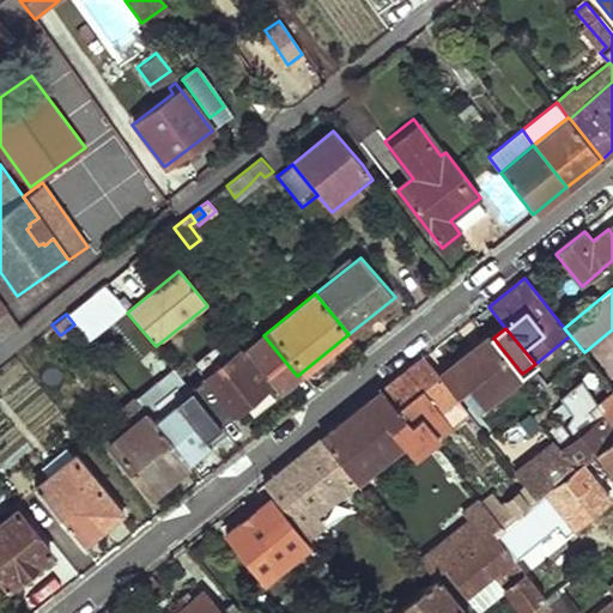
[(263,335),(244,352),(278,392),(297,376),(263,335)]
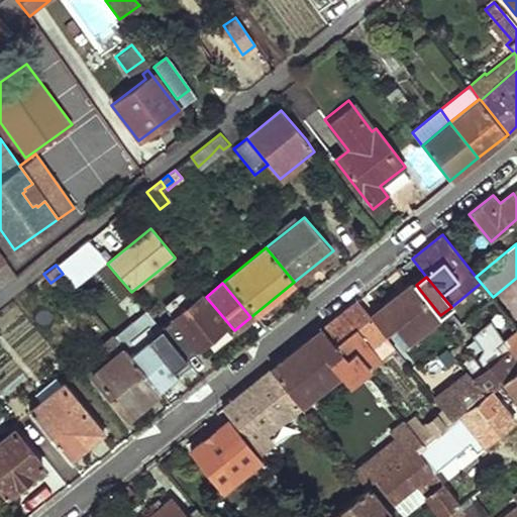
[(416,285),(373,319),(386,336),(400,326),(410,339),(440,316),(440,315),(416,285)]
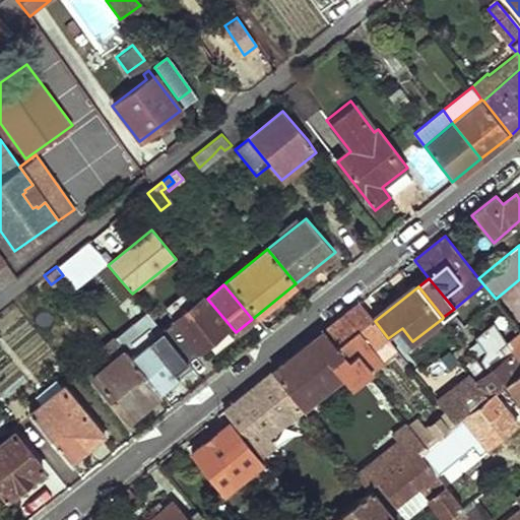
[(201,298),(172,322),(196,352),(228,328),(201,298)]
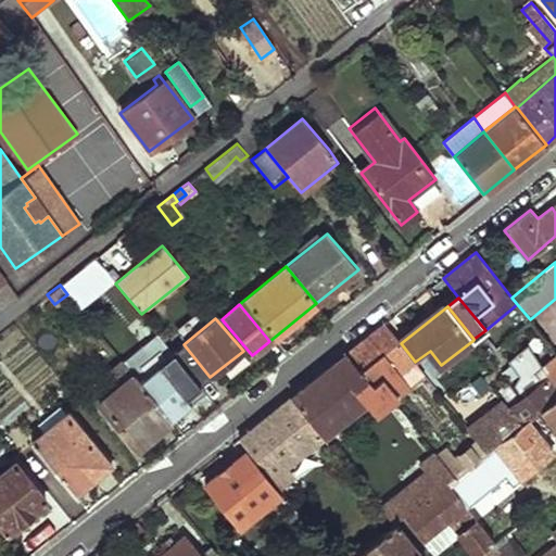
[(383,325),(346,354),(371,384),(383,375),(401,396),(412,387),(401,373),(415,362),(401,343),(386,324),(383,325)]
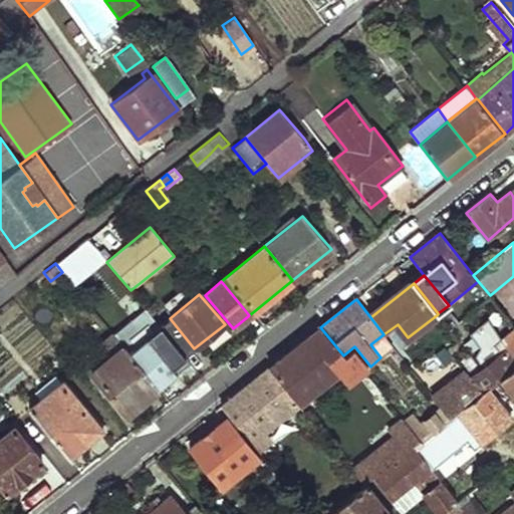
[(144,307),(130,319),(131,319),(152,316),(144,307)]
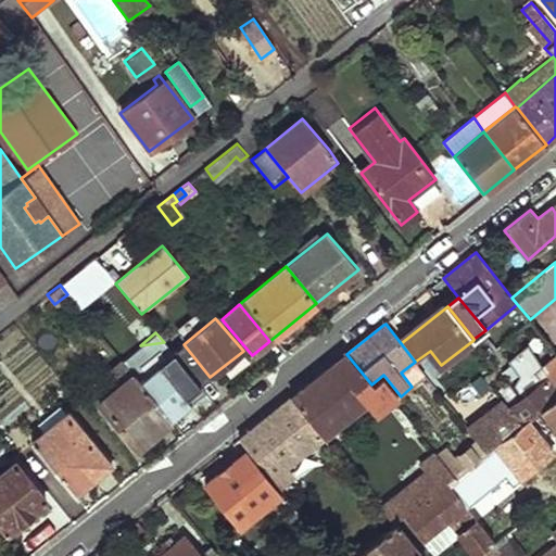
[(538,336),(525,348),(539,364),(553,351),(538,336)]
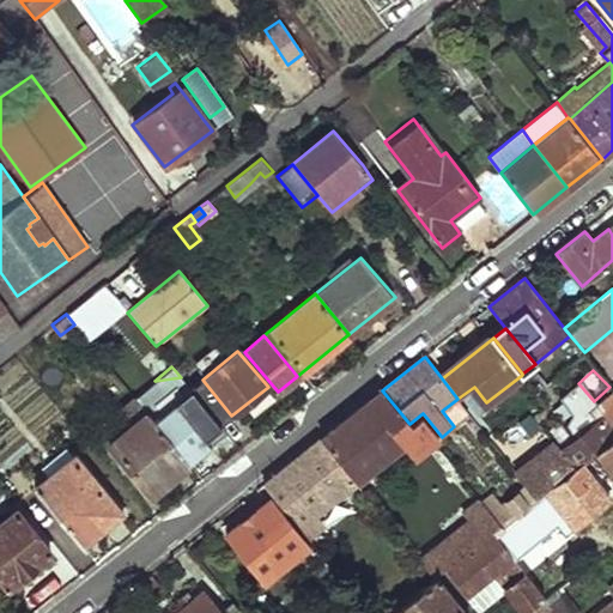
[(155,381),(134,398),(187,462),(225,431),(220,424),(192,389),(181,377),(156,381),(155,381)]
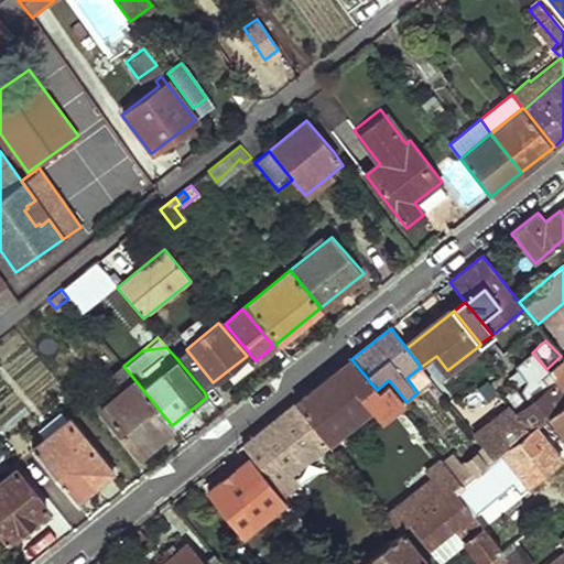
[(186,349),(176,358),(203,390),(213,382),(186,349)]
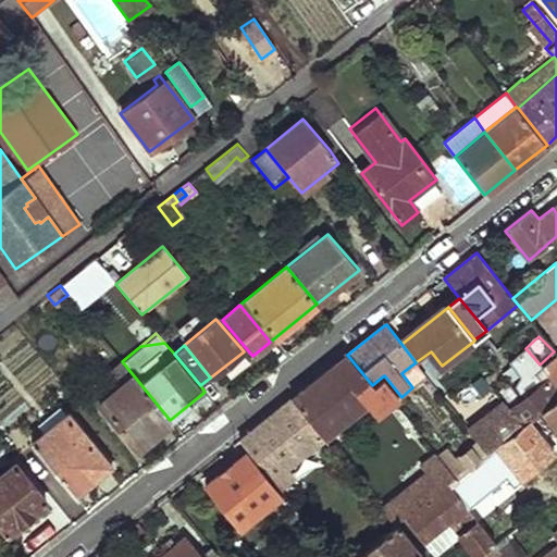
[(506,406),(523,428),(529,423),(543,412),(556,400),(556,353),(535,371),(542,380),(506,406)]
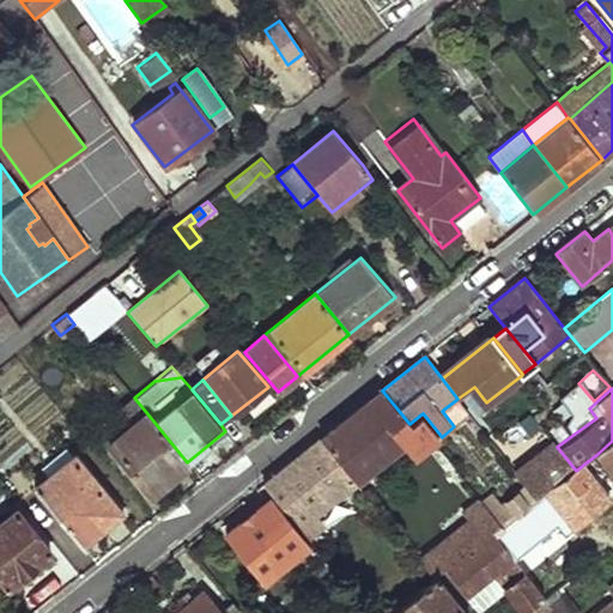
[(382,390),(321,439),(356,481),(402,442),(418,459),(436,443),(436,442),(442,437),(423,413),(410,424),(382,390)]
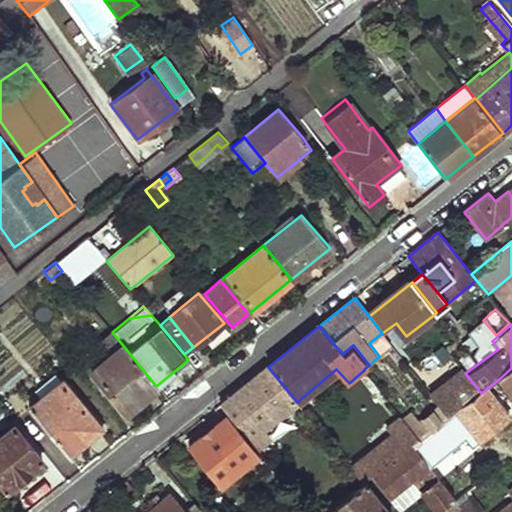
[(156,386),(112,332),(95,345),(105,357),(89,370),(120,408),(136,395),(139,399),(156,386)]
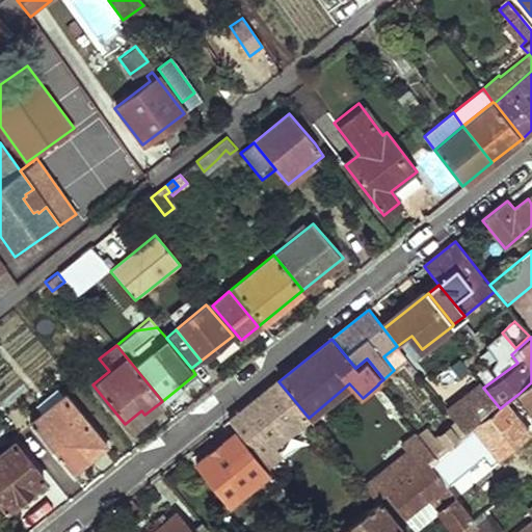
[(278,381),(230,420),(277,479),(287,472),(269,449),(309,418),(278,381)]
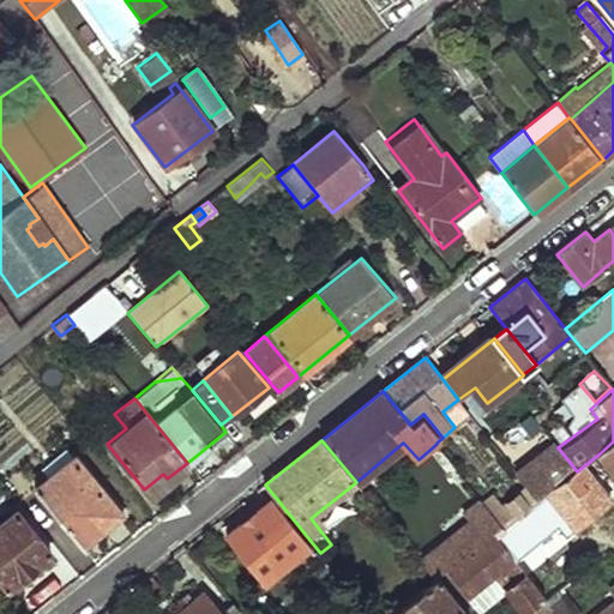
[(515,470),(529,488),(539,500),(577,471),(558,447),(552,440),(515,470)]
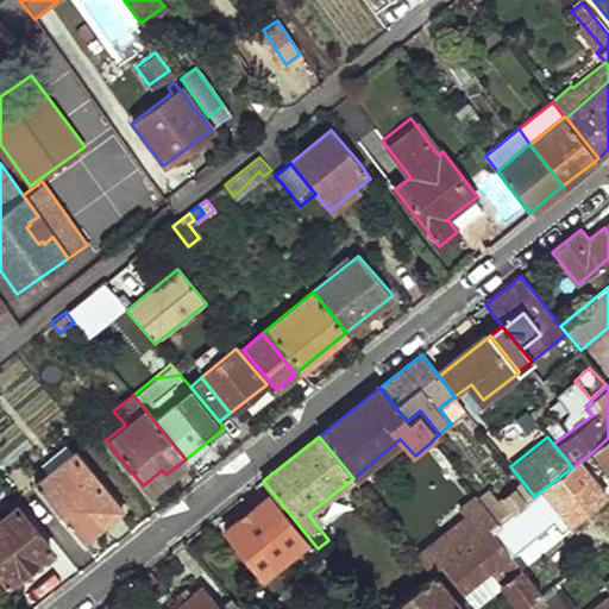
[(608,438),(594,451),(608,471),(608,438)]
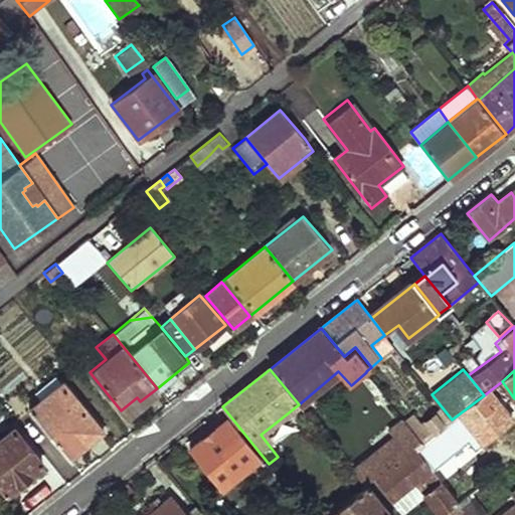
[(39,403),(30,410),(66,455),(98,428),(55,377),(33,395),(39,403)]
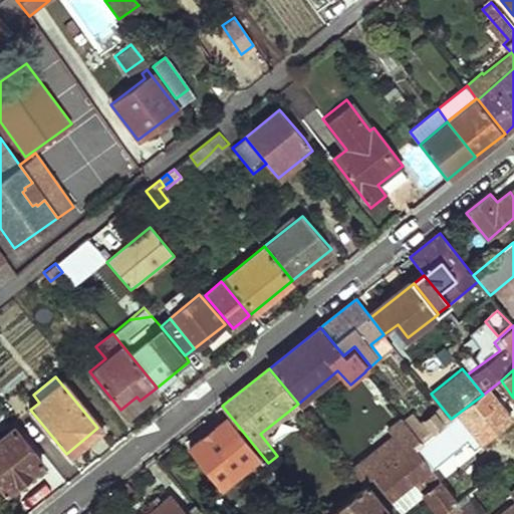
[(414,448),(425,462),(460,434),(473,451),(511,421),(488,391),(483,395),(451,419),(422,442),(414,448)]
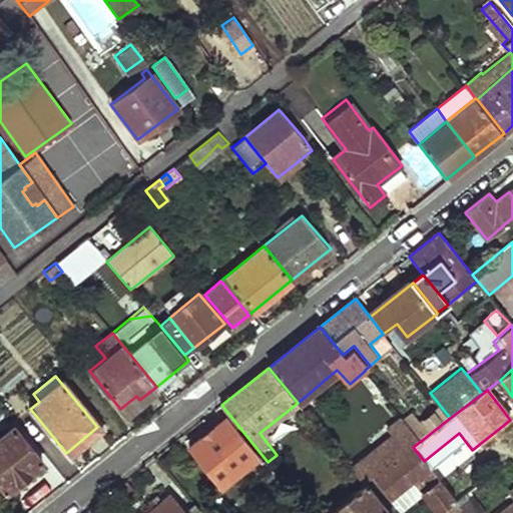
[(136,396),(120,409),(124,413),(139,400),(136,396)]
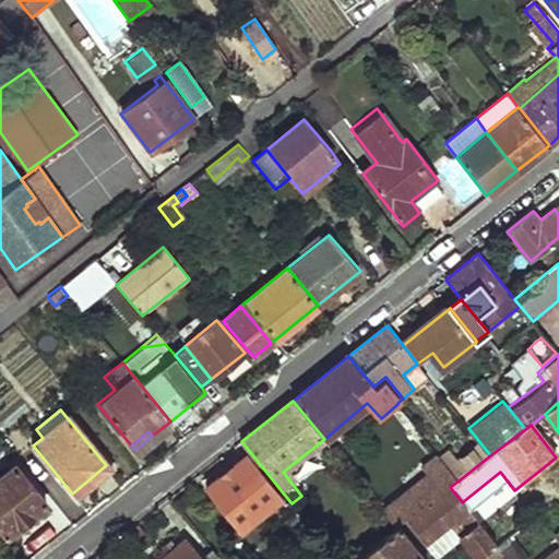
[(453,452),(442,460),(459,480),(488,456),(490,455),(482,444),(461,461),(453,452)]
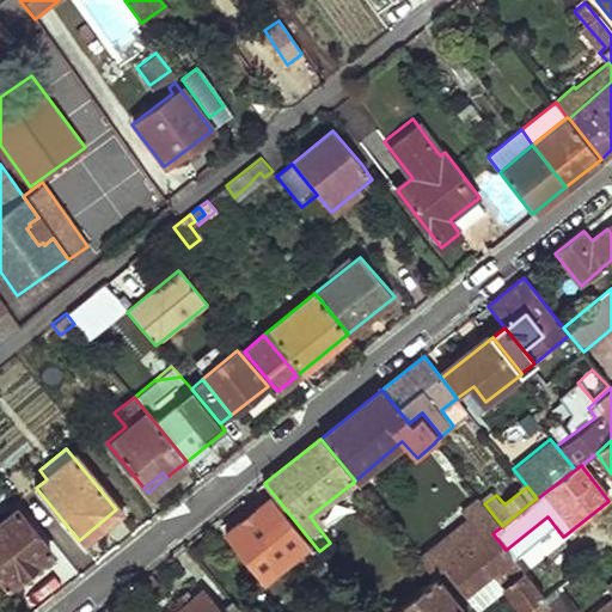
[(269,499),(227,532),(263,579),(306,546),(269,499)]
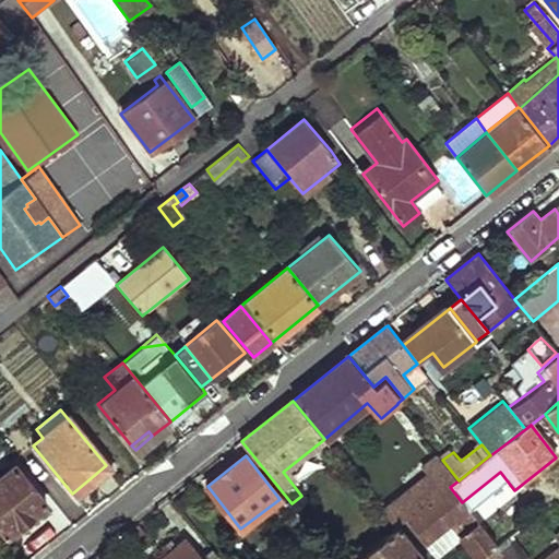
[(423,478),(383,510),(397,527),(407,520),(450,487),(459,480),(442,460),(440,456),(418,474),(423,478)]
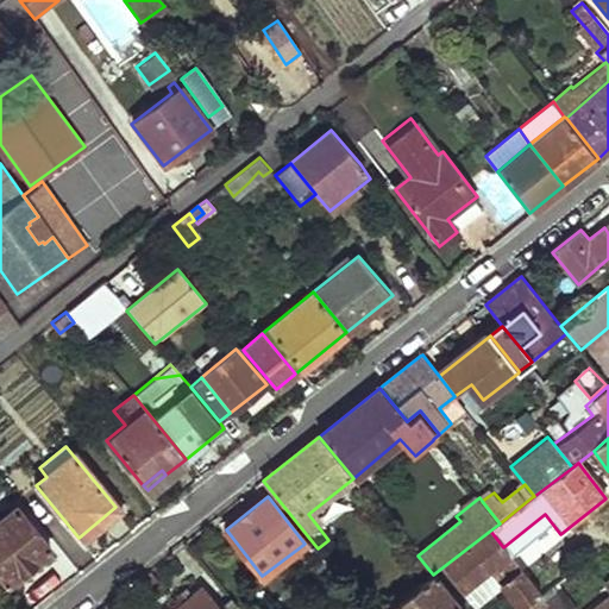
[(0,579),(5,585),(49,550),(16,508),(0,520),(0,579)]
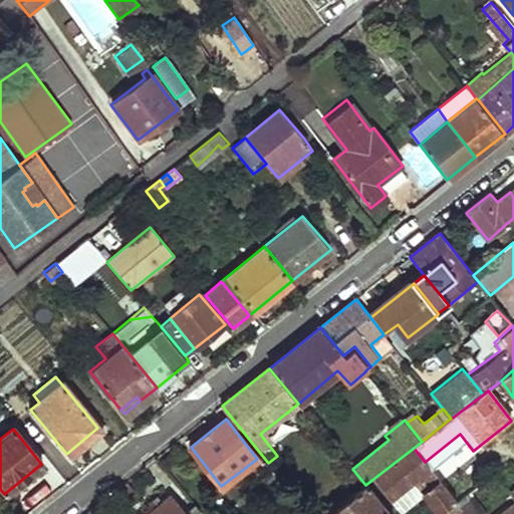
[(414,448),(374,478),(390,497),(402,512),(425,495),(438,513),(466,513),(459,505),(442,483),(425,462),(414,448)]
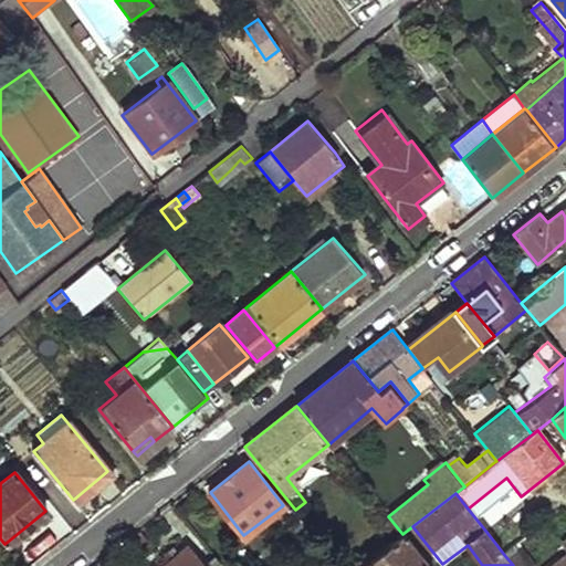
[(509,513),(486,532),(505,556),(517,546),(528,537),(509,513)]
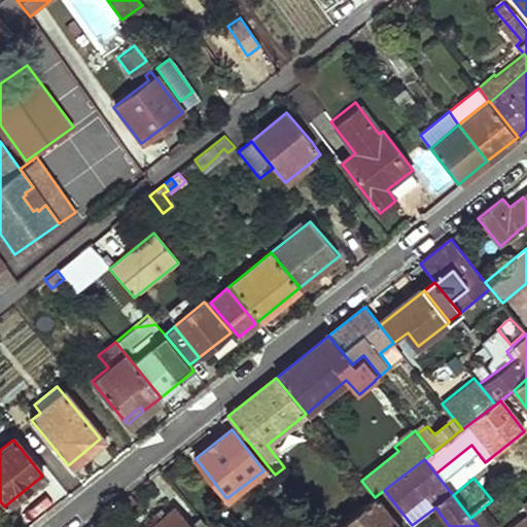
[(262,493),(272,504),(289,491),(279,480),(262,493)]
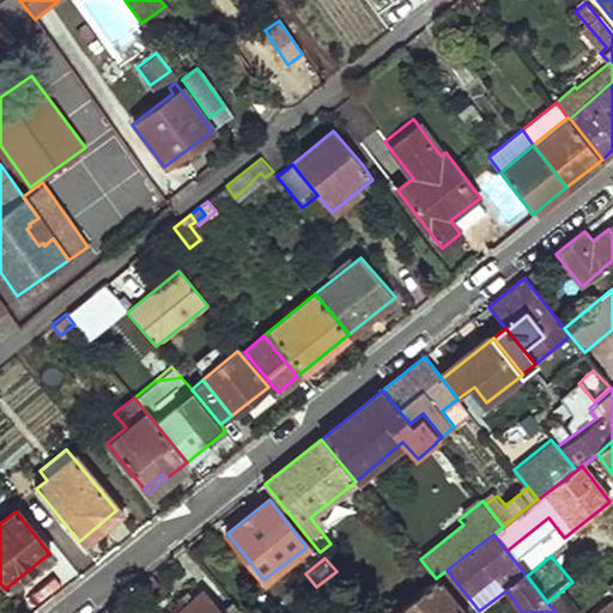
[(153,572),(140,583),(150,594),(162,583),(153,572)]
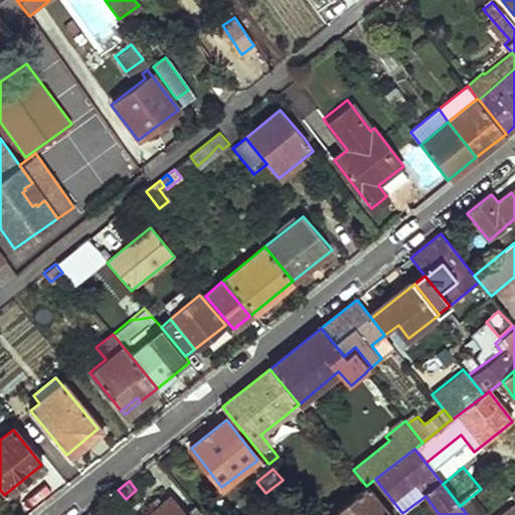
[(389,514),(366,486),(329,514),(389,514)]
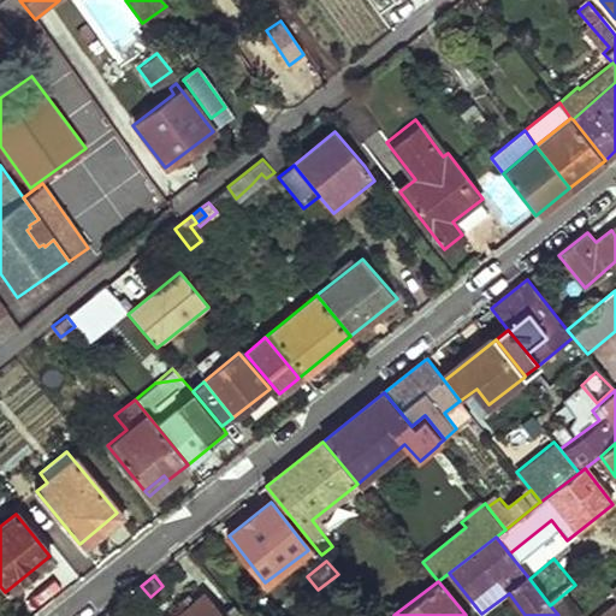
[(615,596),(615,604),(600,615),(615,615),(615,590),(614,593),(615,596)]
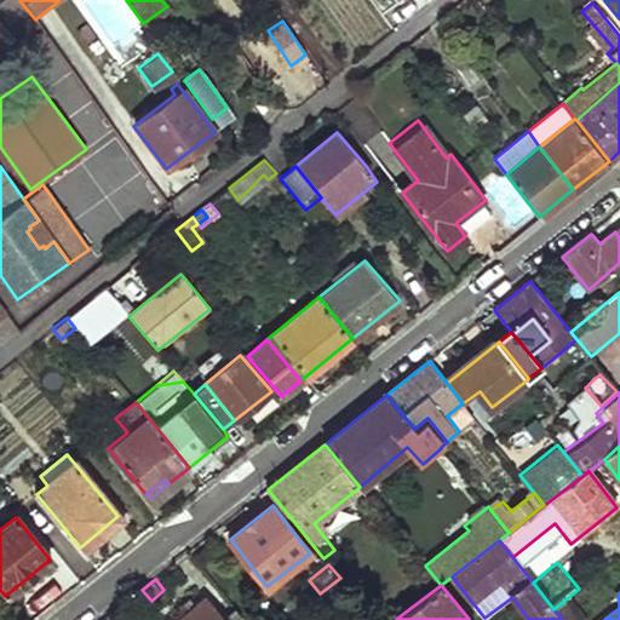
[(585,619),(567,598),(554,609),(562,619),(585,619)]
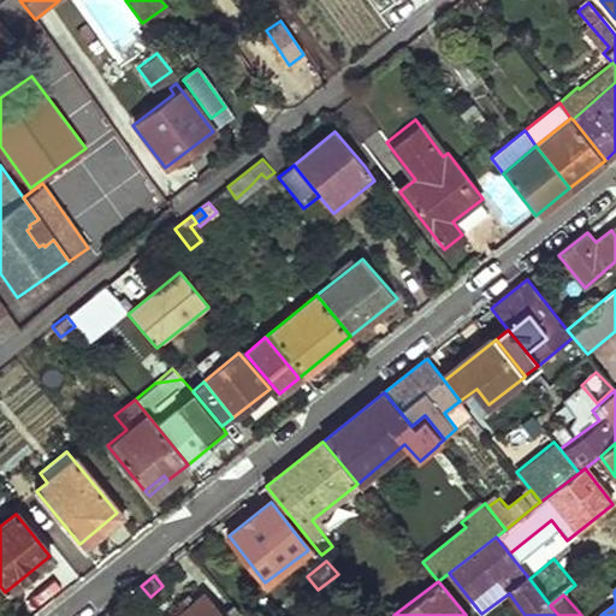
[(206,598),(183,615),(220,615),(218,612),(206,598)]
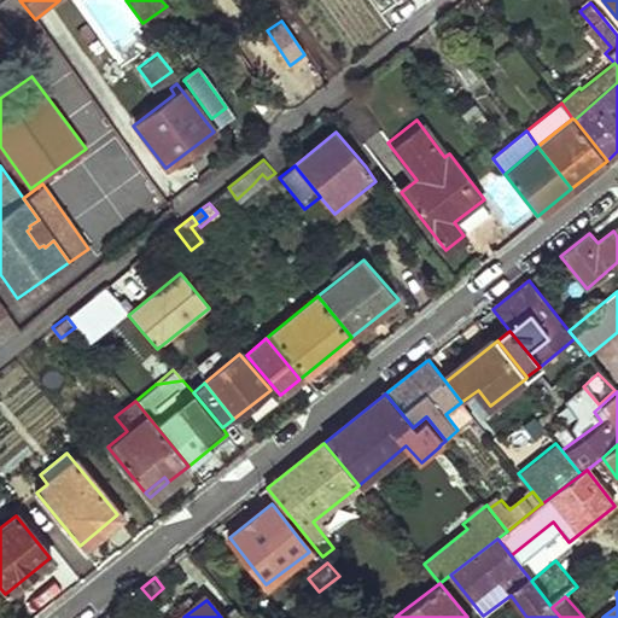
[(239,617),(242,617),(232,605),(219,614),(221,617),(239,617)]
